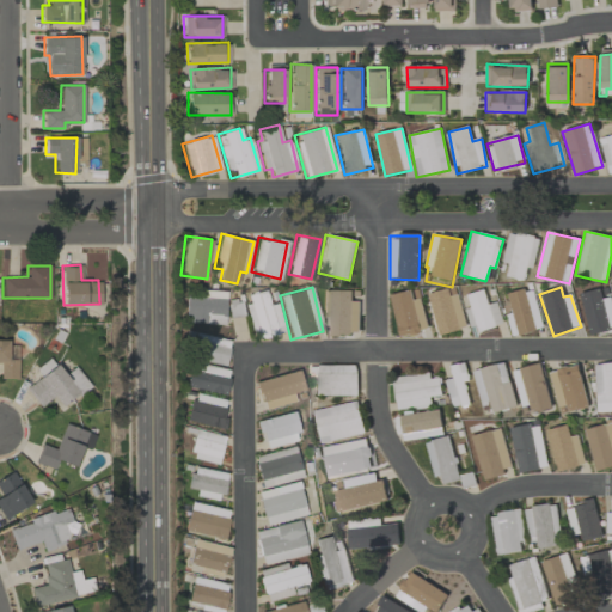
[(439,336),(466,328),(458,294),(450,297),(447,288),(428,294),(439,336)]
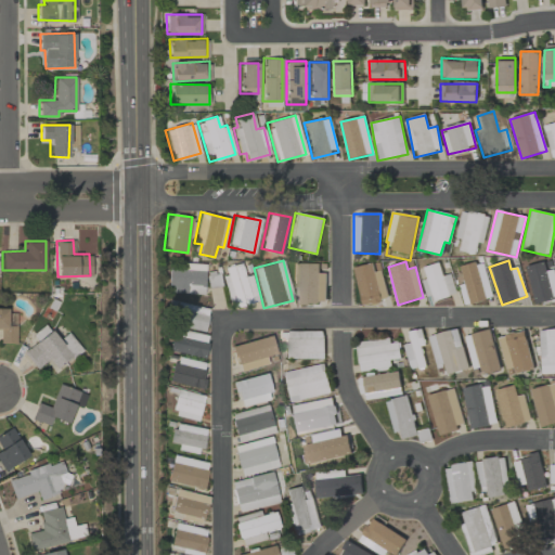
[(468,304),(491,299),(483,261),(461,266),(468,304)]
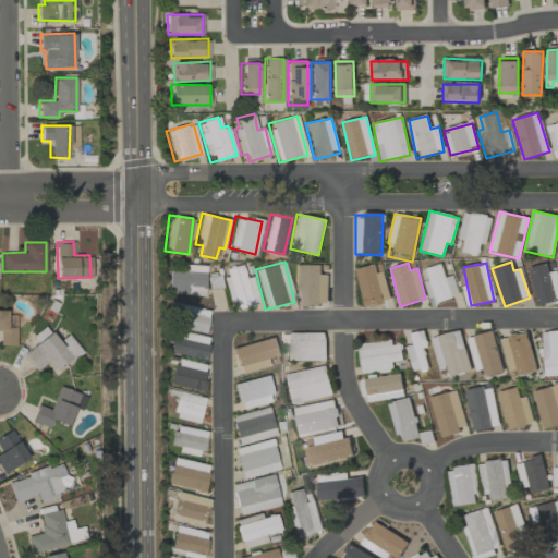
[(252,276),(245,278),(242,264),(221,269),(232,311),(259,303),(252,276)]
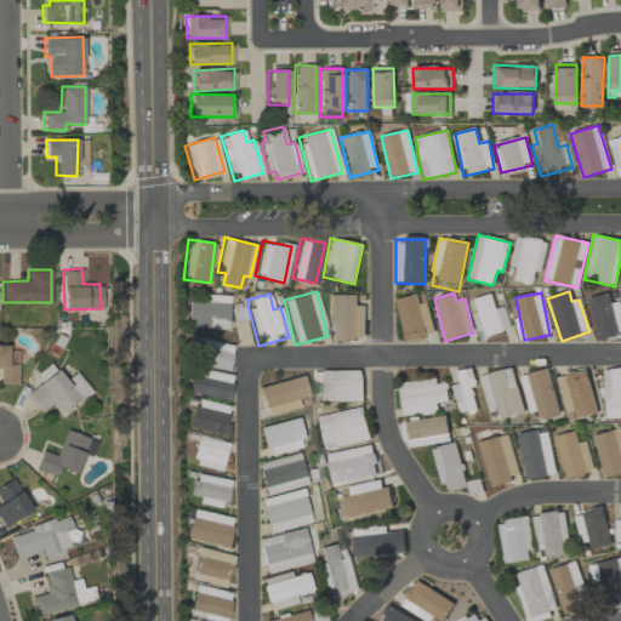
[(473,300),(477,313),(472,314),(479,339),(511,328),(505,307),(495,309),(490,294),(473,300)]
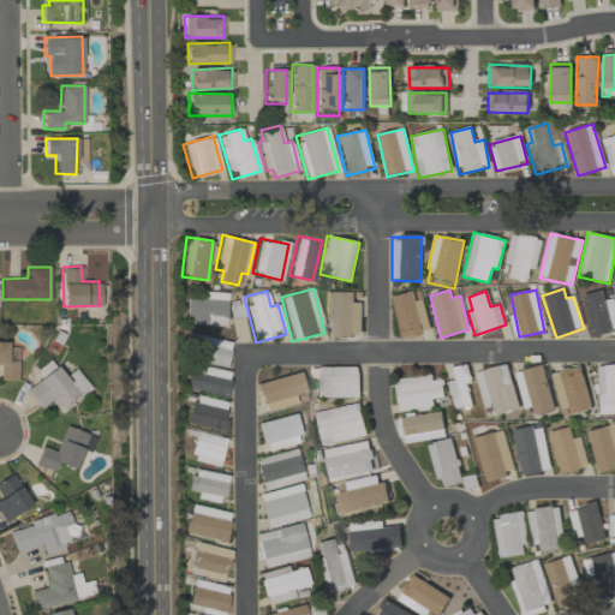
[(614,332),(614,299),(605,300),(603,291),(584,294),(591,335),(614,332)]
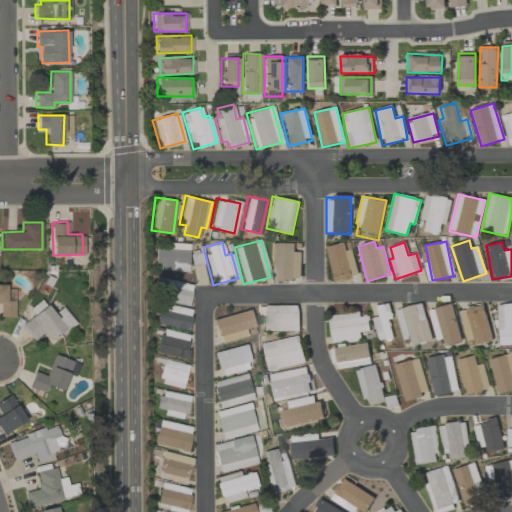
[(269,266),(276,266),(276,280),(301,280),(300,252),(294,252),(294,243),(269,243),(269,266)]
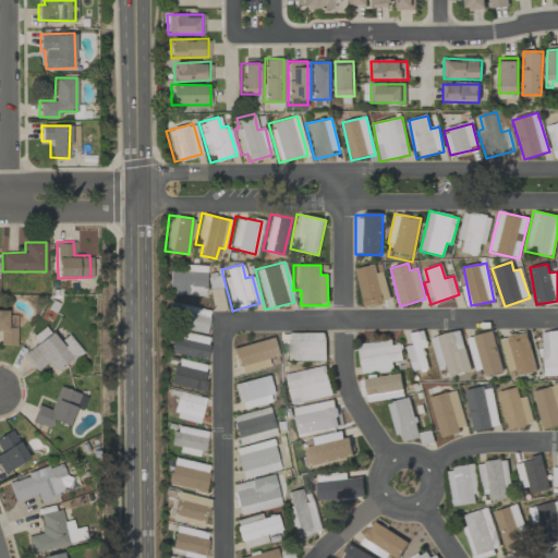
[(376,275),(375,265),(355,269),(364,308),(390,302),(384,274),(376,275)]
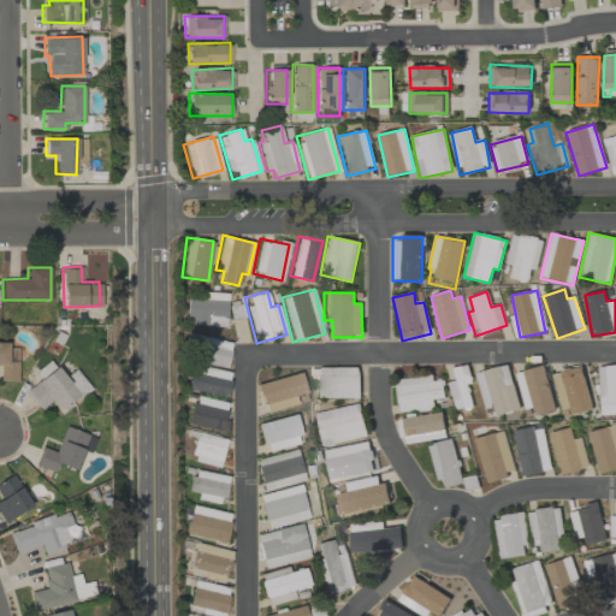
[(188,325),(225,326),(226,300),(189,298),(188,325)]
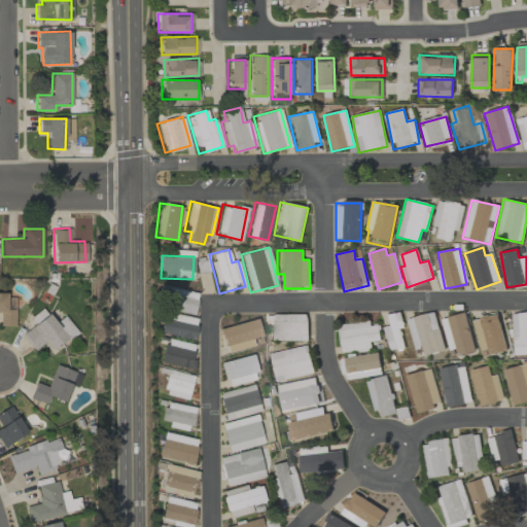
[(155,305),(192,315),(199,293),(162,284),(155,305)]
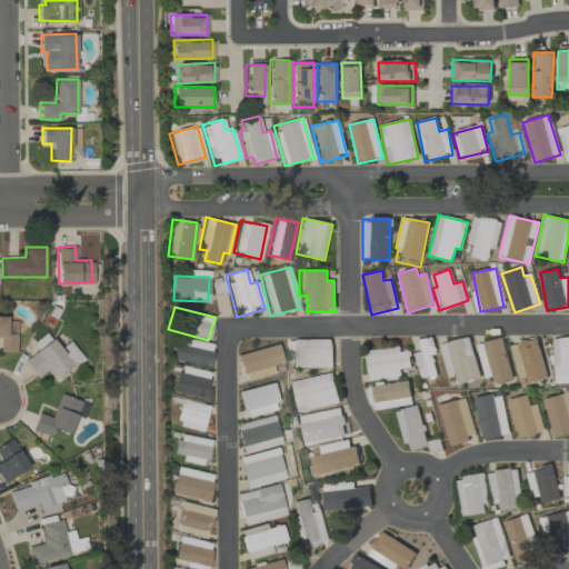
[(0,351),(16,352),(16,317),(0,317),(0,351)]
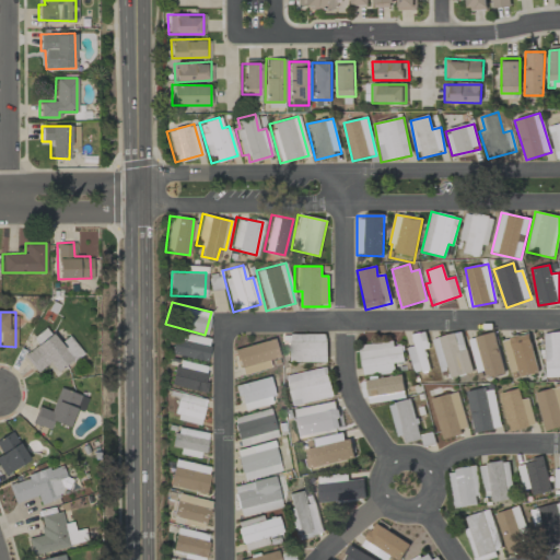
[(83,352),(69,335),(58,343),(45,327),(32,338),(36,345),(23,356),(36,372),(48,362),(57,373),(83,352)]
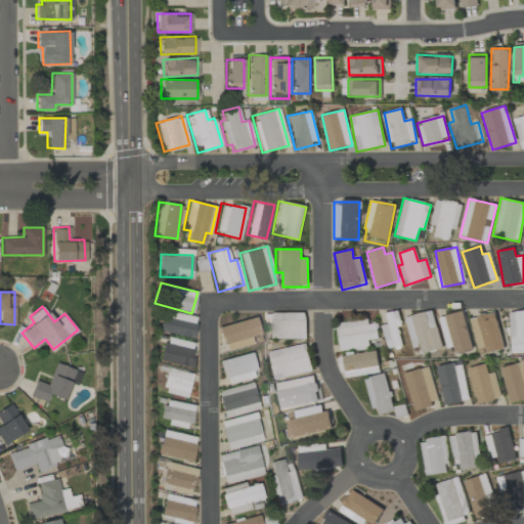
[(388,350),(402,346),(397,329),(402,326),(397,310),(385,314),(388,323),(381,325),(388,350)]
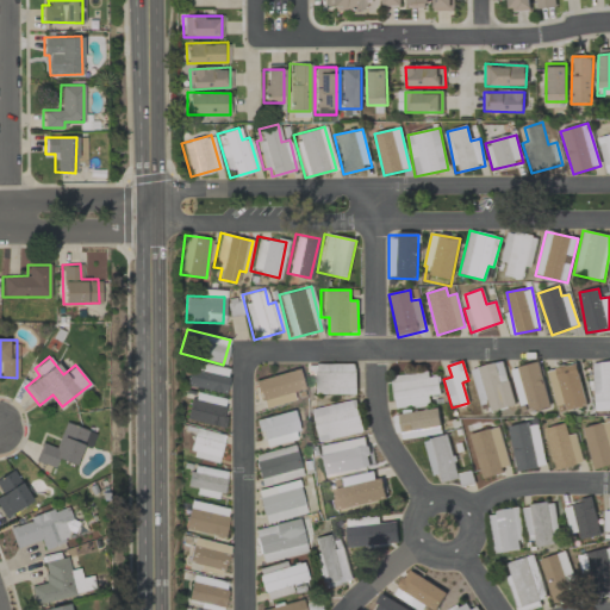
[(471,368),(479,402),(487,400),(490,412),(515,406),(504,361),(471,368)]
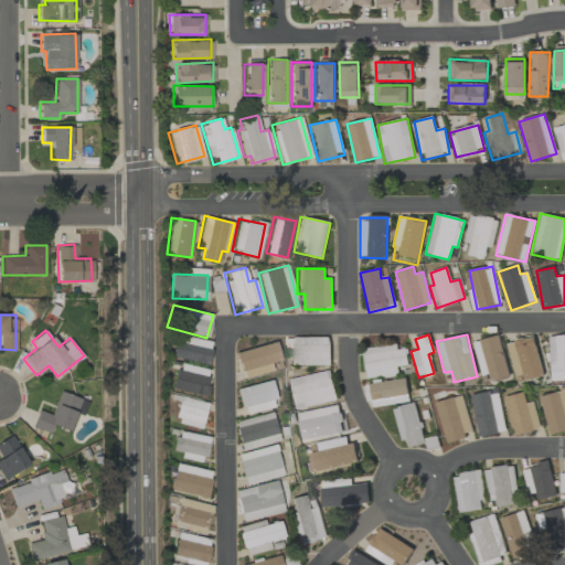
[(510,377),(499,336),(472,342),(481,376),(490,374),(492,382),(510,377)]
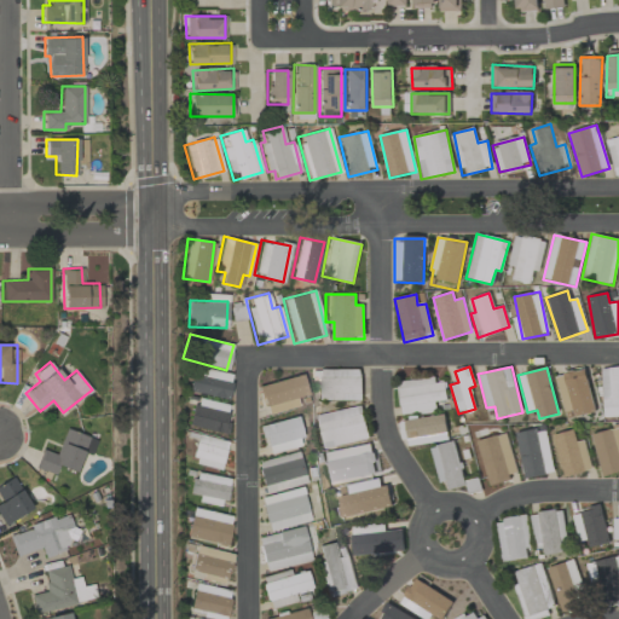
[(618,368),(602,369),(603,417),(618,416),(618,368)]
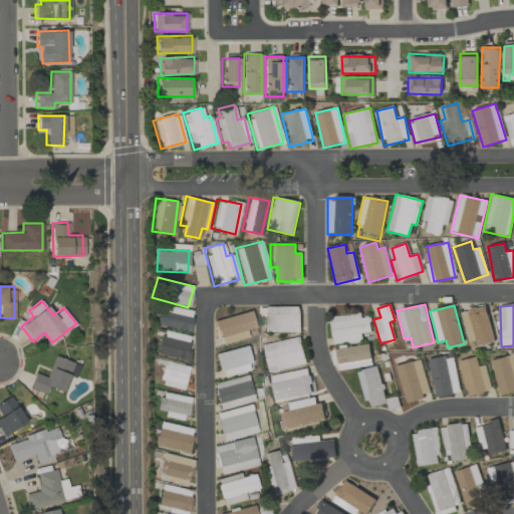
[(191,309),(168,306),(168,312),(158,311),(157,326),(189,330),(191,309)]
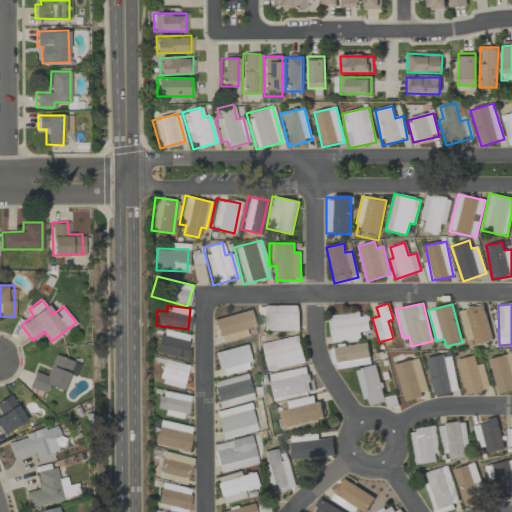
[(468,346),(492,341),(484,305),(460,311),(468,346)]
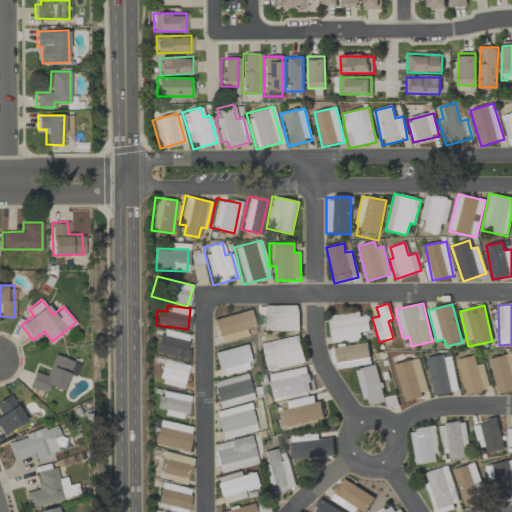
[(265,306),(266,332),(299,332),(299,306),(265,306)]
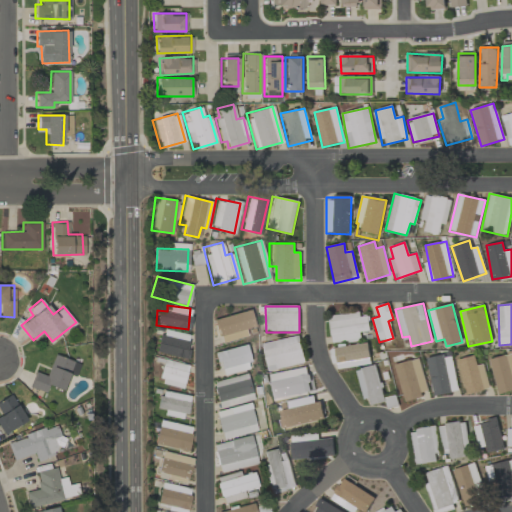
[(219,342),(247,337),(245,328),(253,327),(250,311),(215,317),(219,342)]
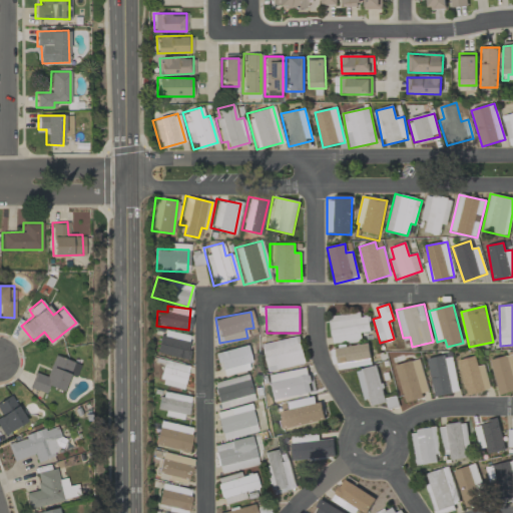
[(333,345),(362,340),(361,334),(371,332),(369,317),(361,318),(360,312),(329,318),(333,345)]
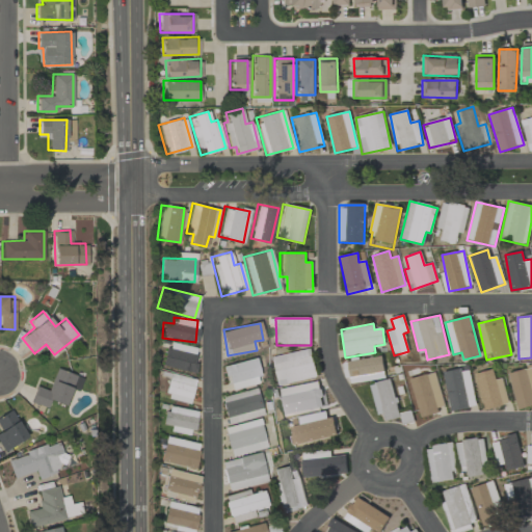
[(168,342),(162,365),(193,373),(198,351),(168,342)]
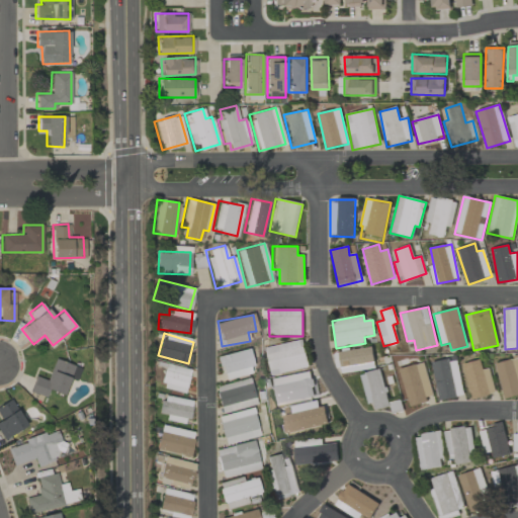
[(271,375),(308,367),(303,340),(265,348),(271,375)]
